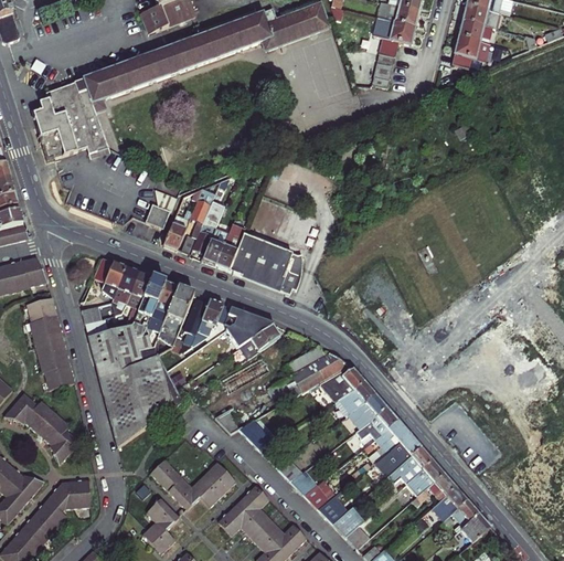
[(18,36),(19,34),(18,33),(7,0),(0,0),(0,40),(3,41),(6,41),(17,38),(18,36)]
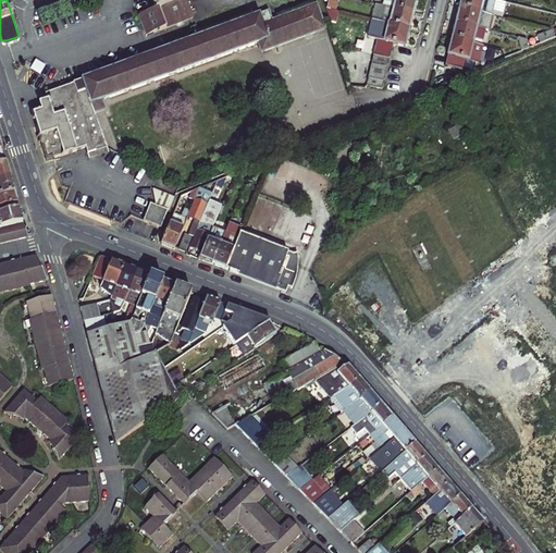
[(193,14),(187,0),(167,0),(155,4),(136,12),(140,24),(148,22),(150,29),(193,14)]
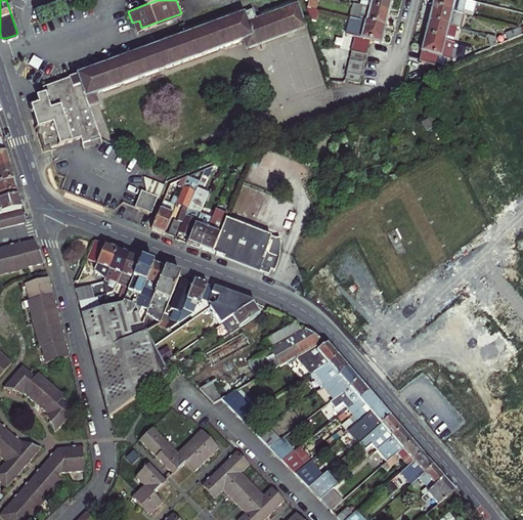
[(388,8),(369,4),(358,1),(355,0),(351,15),(384,24),(386,16),(388,8)]
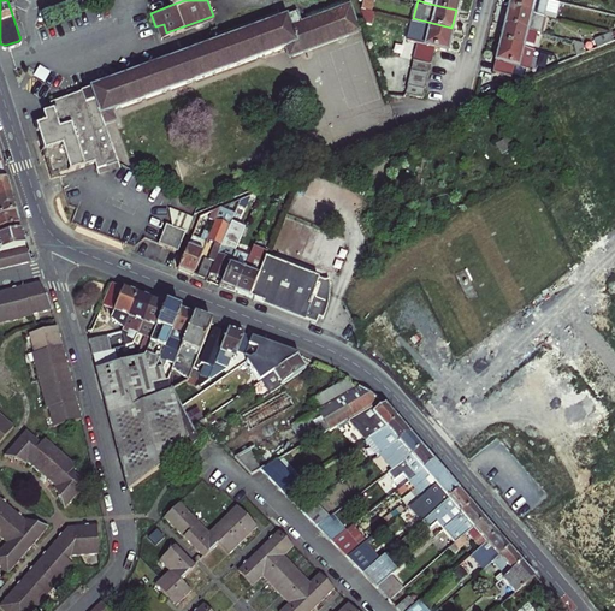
[(436,0),(435,5),(456,10),(459,0),(436,0)]
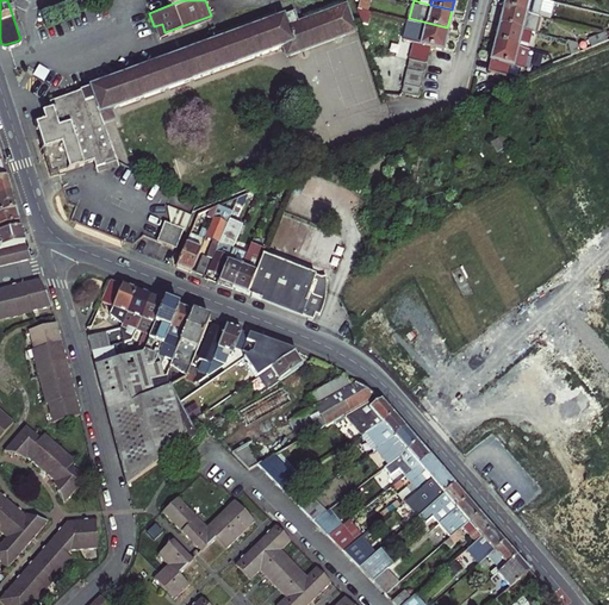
[(502,0),(502,4),(544,14),(550,14),(553,0),(502,0)]
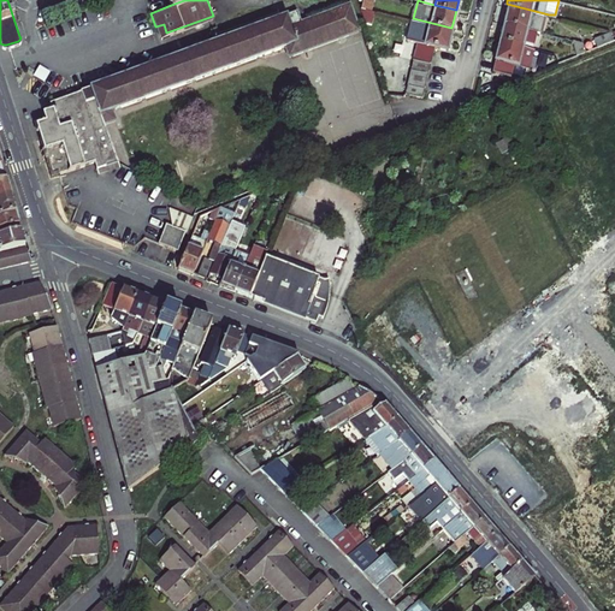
[(359,28),(349,1),(338,5),(348,31),(359,28)]
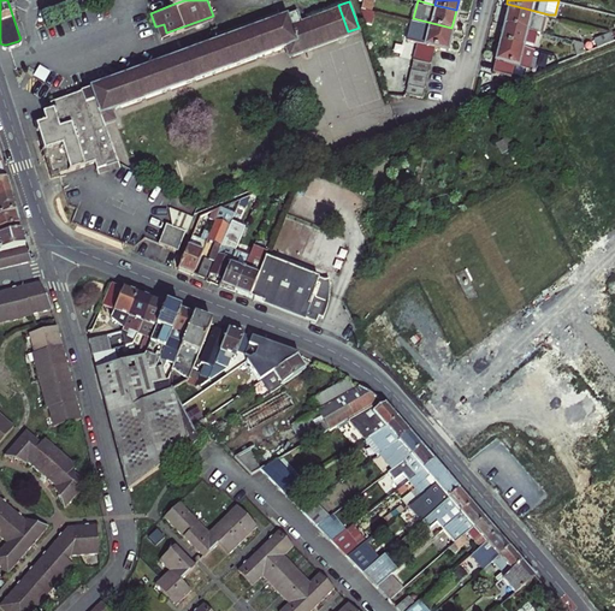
[(545,31),(549,15),(507,4),(504,12),(503,21),(543,30),(545,31)]
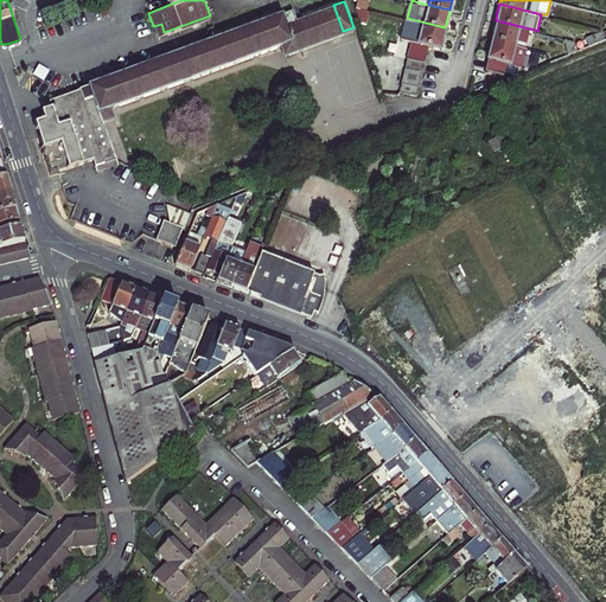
[(294,19),(285,23),(294,49),(343,31),(333,5),(294,19)]
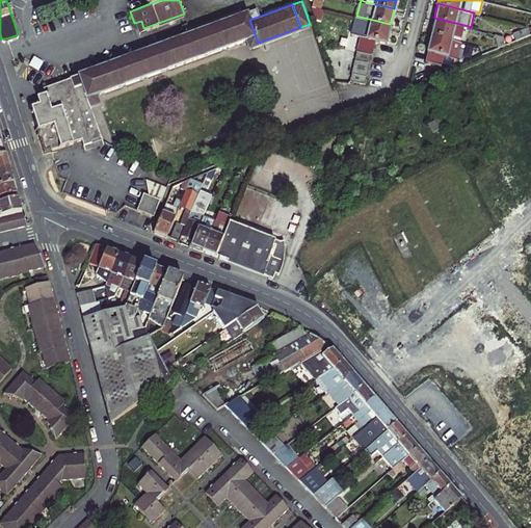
[(320,6),(311,4),(310,4),(314,18),(319,19),(322,7),(320,6)]
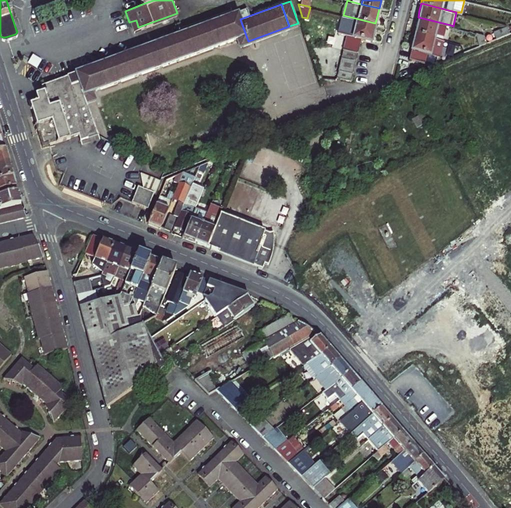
[(248,41),(240,19),(248,16),(245,8),(75,70),(66,73),(70,82),(78,79),(86,100),(95,97),(92,89),(237,36),(240,44),(248,41)]
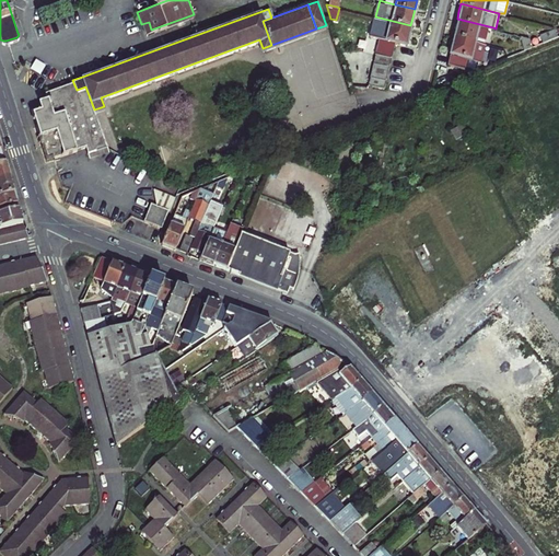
[(410,25),(375,16),(374,20),(380,21),(375,35),(379,36),(374,53),(391,56),(395,41),(406,43),(408,35),(410,25)]
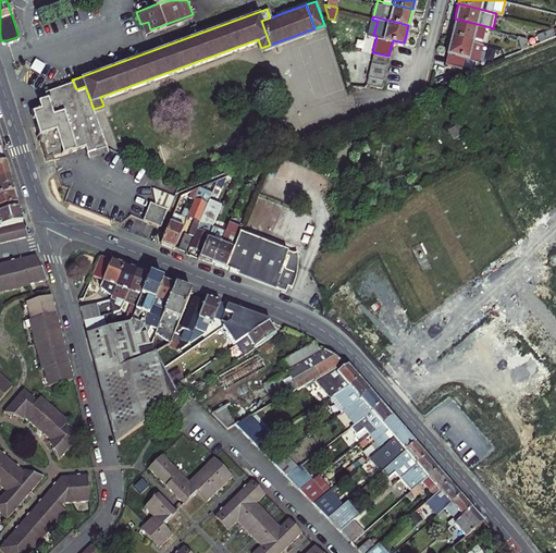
[(483,41),(486,42),(491,27),(455,19),(453,26),(451,34),(483,41)]
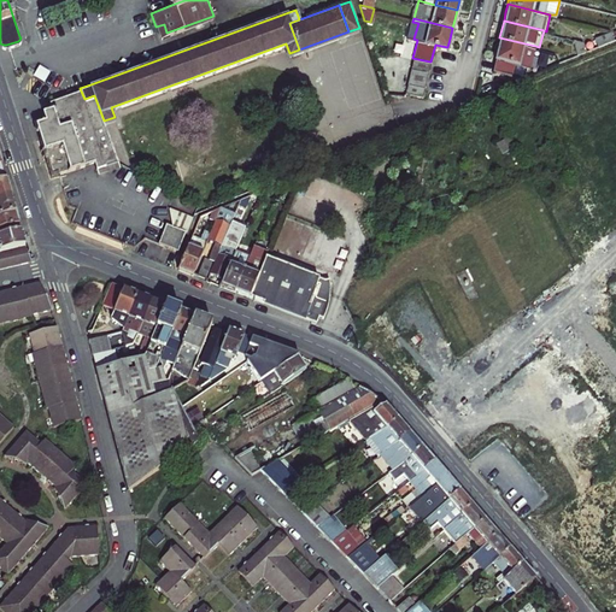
[(164,24),(156,27),(159,35),(166,33),(164,24)]
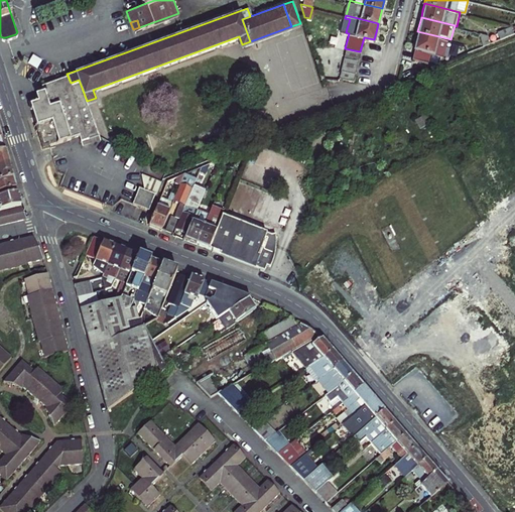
[(497,29),(500,36),(514,31),(511,24),(497,29)]
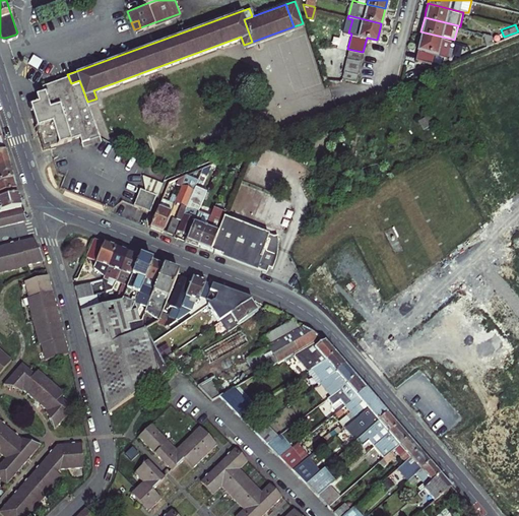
[(442,55),(446,56),(447,55),(450,56),(453,47),(449,46),(451,39),(420,31),(417,44),(414,56),(440,62),(442,55)]
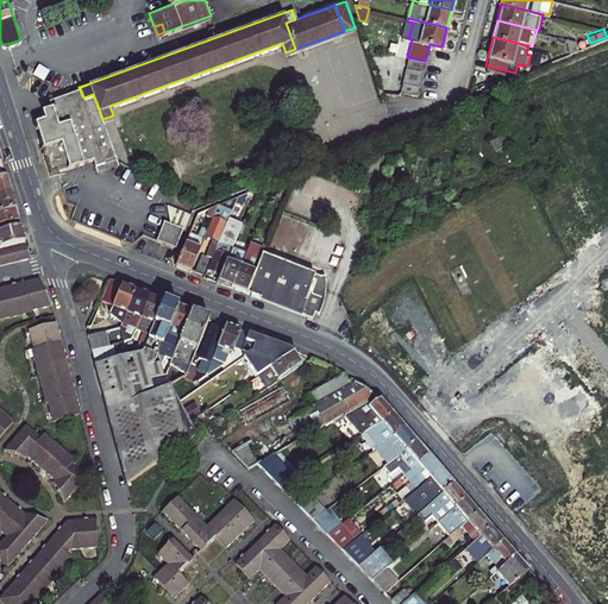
[(578,48),(576,39),(566,38),(570,51),(578,48)]
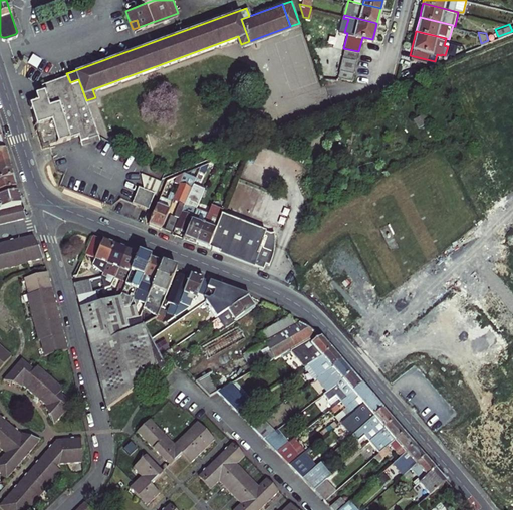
[(358,51),(343,48),(341,54),(356,58),(358,51)]
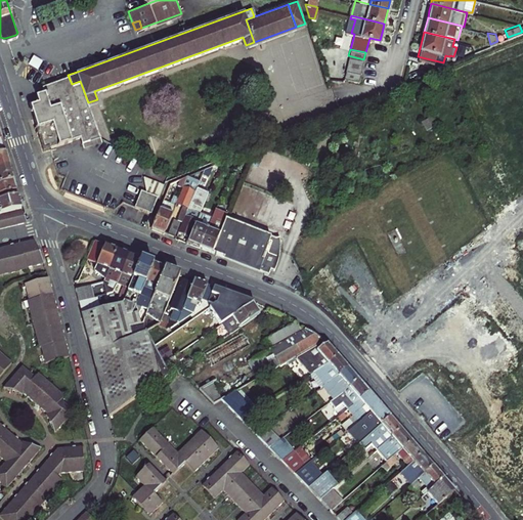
[(360,73),(363,59),(348,55),(345,70),(360,73)]
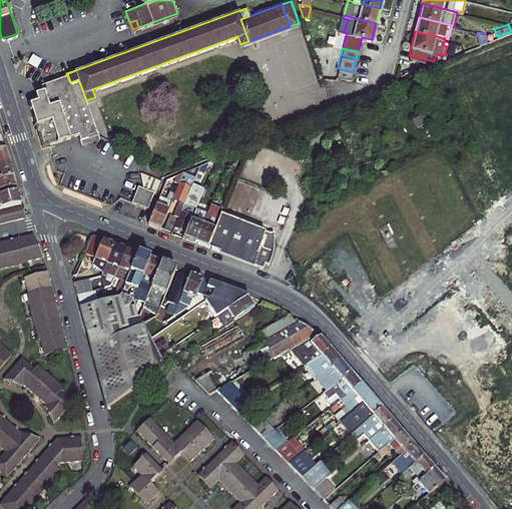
[(351,79),(353,71),(338,68),(336,75),(351,79)]
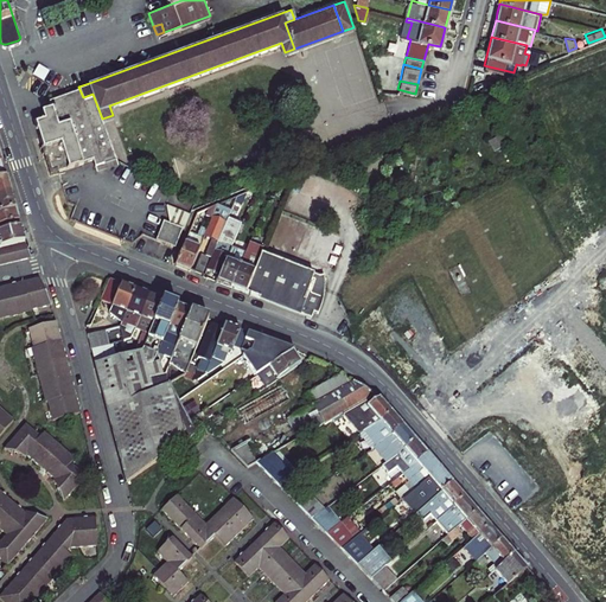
[(36,122),(36,127),(37,128),(34,129),(42,148),(39,149),(40,152),(42,154),(43,154),(50,173),(58,171),(84,161),(84,160),(94,157),(96,162),(116,157),(102,119),(93,94),(83,97),(78,87),(48,97),(50,104),(40,108),(43,116),(37,119),(36,122)]
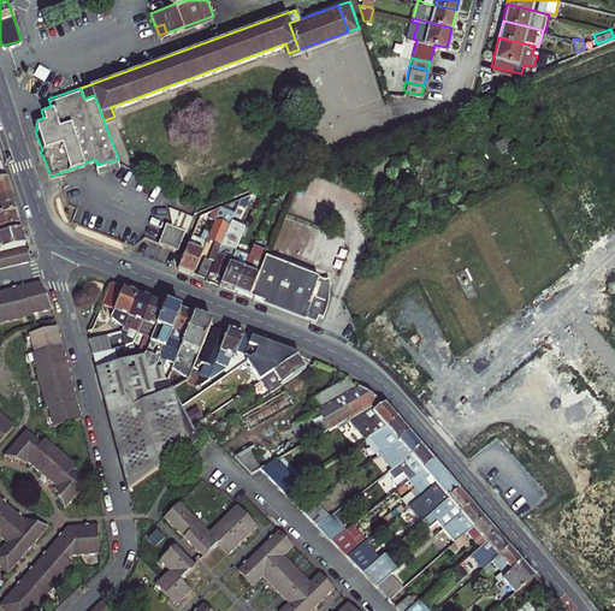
[(0,197),(13,195),(11,187),(9,178),(0,181),(0,197)]
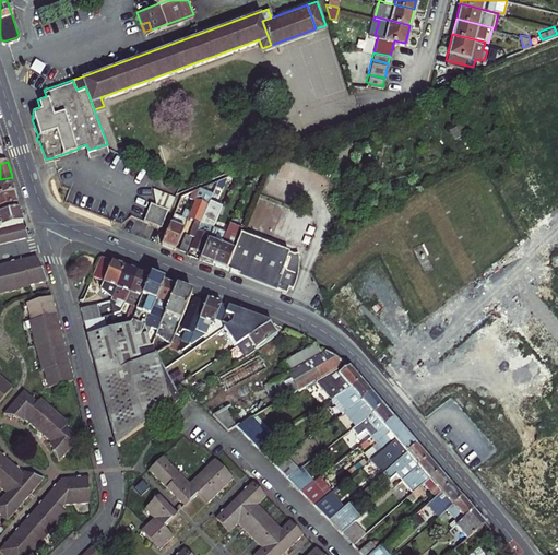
[(14,184),(12,177),(0,179),(0,195),(16,191),(14,184)]
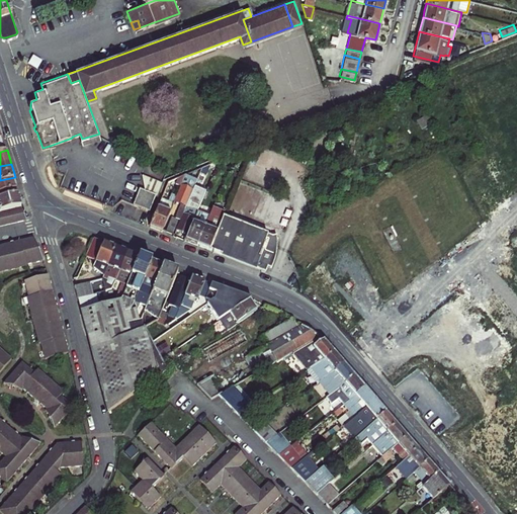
[(180,200),(176,211),(180,213),(193,182),(198,171),(192,169),(184,172),(175,193),(173,197),(180,200)]
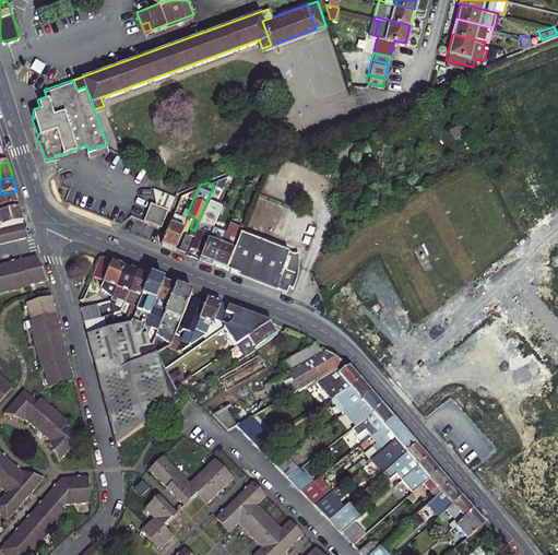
[(16,191),(0,195),(0,207),(20,202),(18,196),(16,191)]
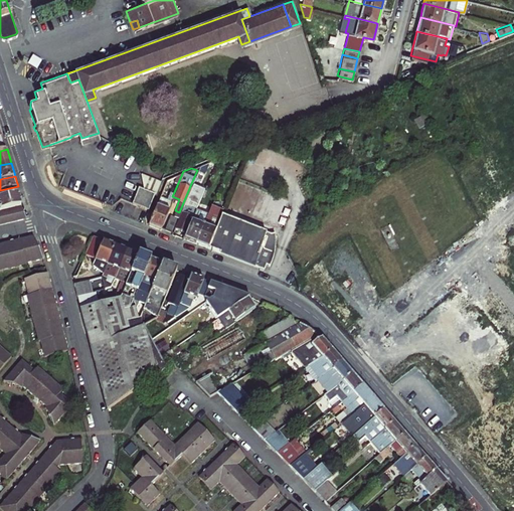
[(178,216),(174,225),(179,227),(185,230),(195,207),(204,185),(192,181),(179,212),(178,216)]
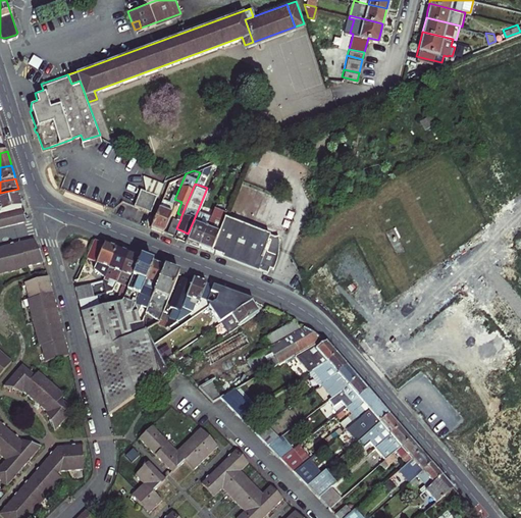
[(151,211),(157,195),(141,188),(134,204),(151,211)]
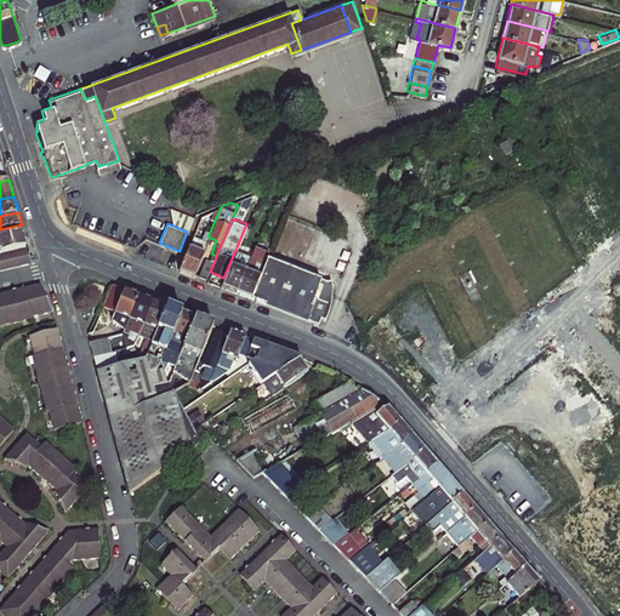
[(26,239),(23,229),(0,234),(0,251),(28,245),(26,239)]
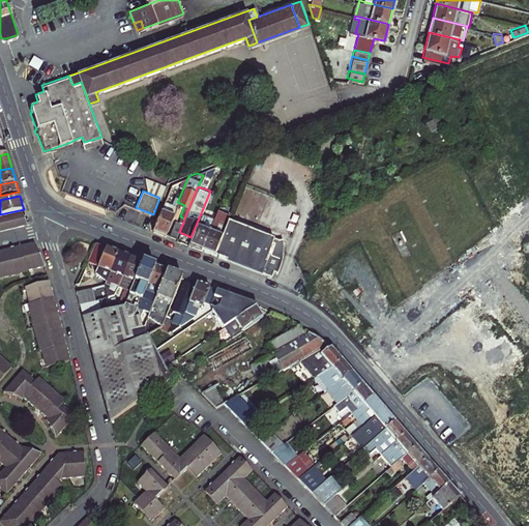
[(158,231),(165,234),(177,202),(179,198),(173,196),(171,202),(164,200),(152,229),(158,231)]
